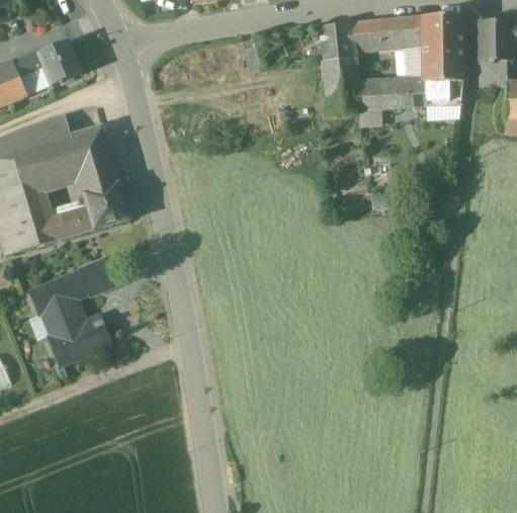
[(378,18),(349,21),(351,46),(422,39),(421,14),(389,17),(378,18)]
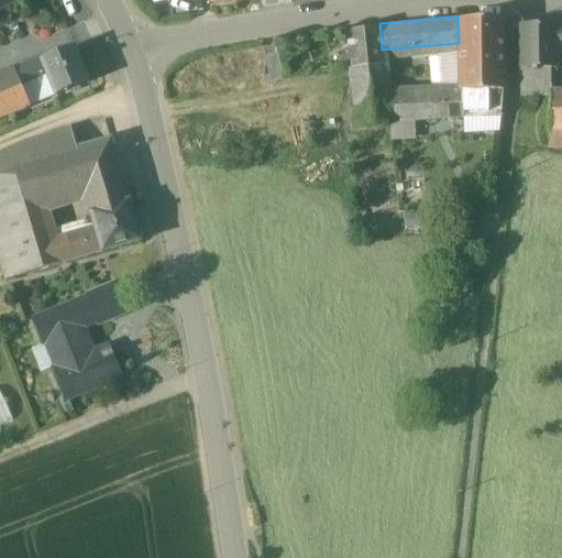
[(503,87),(502,15),(458,15),(459,43),(459,87),(461,87),(503,87)]
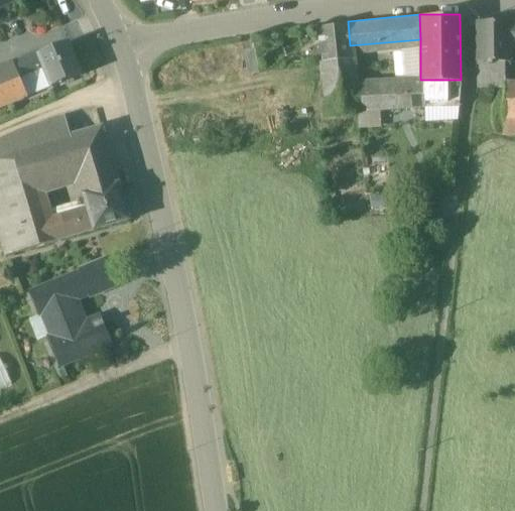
[(514,20),(475,19),(473,82),(499,83),(500,59),(509,59),(510,40),(514,40),(514,20)]
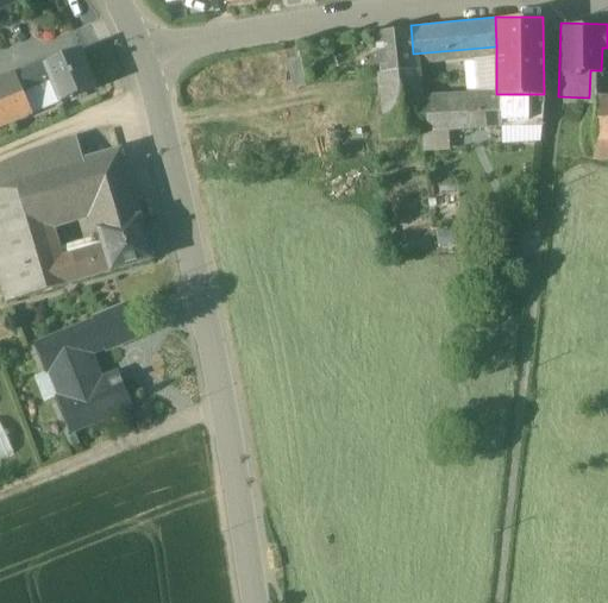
[(417,98),(413,54),(411,25),(375,29),(384,130),(419,126),(417,98)]
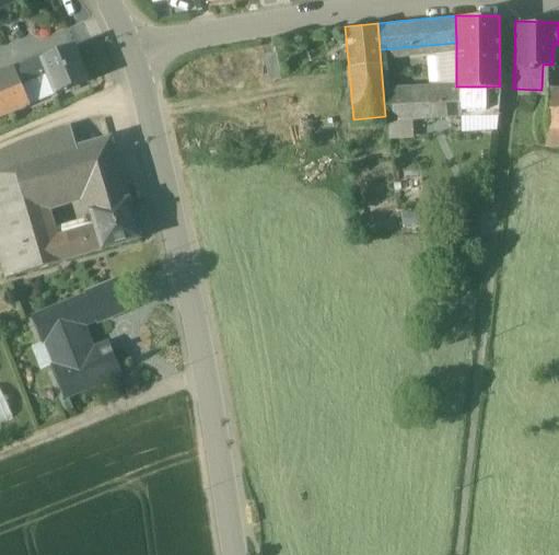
[(72,44),(39,57),(45,71),(54,90),(86,77),(72,44)]
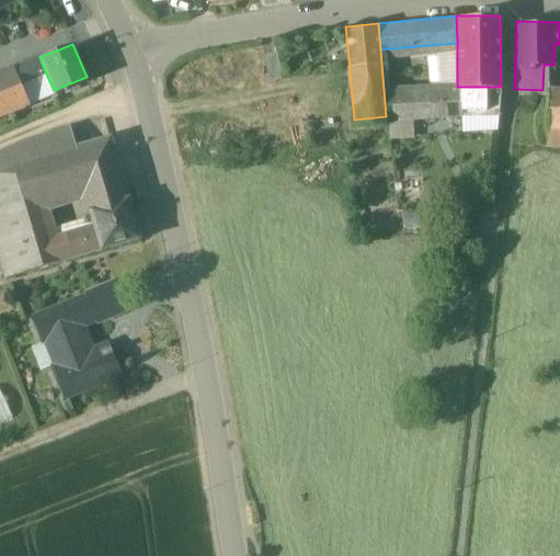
[(276,49),(263,50),(267,77),(281,75),(276,49)]
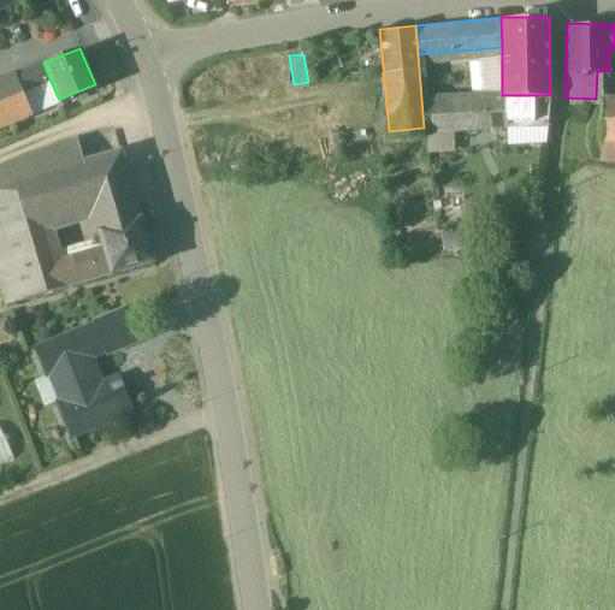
[(42,60),(15,72),(22,89),(30,111),(59,99),(49,78),(43,63),(42,60)]
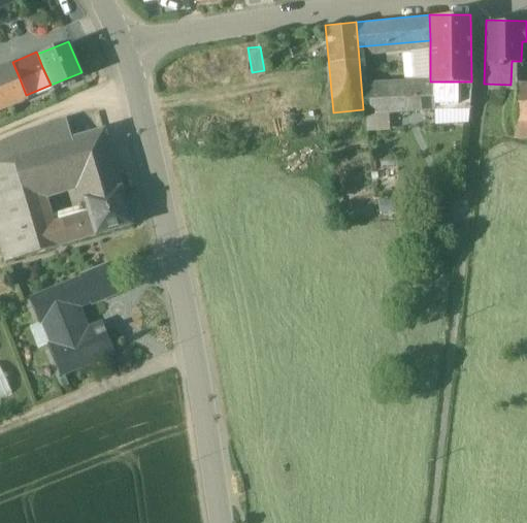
[(12,62),(0,66),(0,105),(26,95),(19,76),(12,62)]
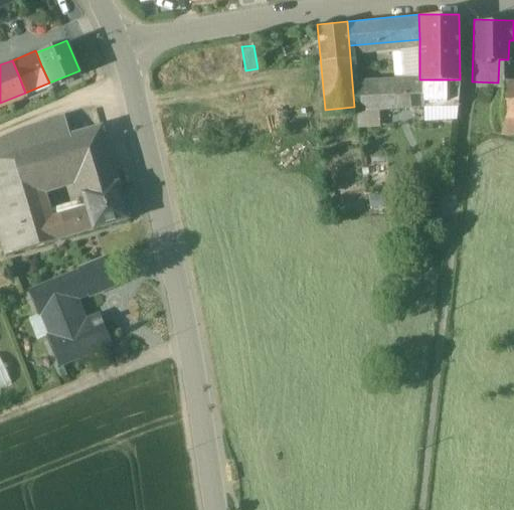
[(419,79),(352,82),(354,107),(421,105),(421,79),(419,79)]
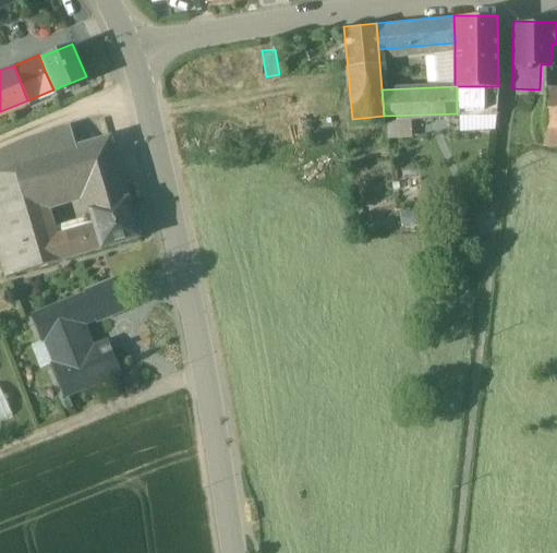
[(496,113),(498,86),(457,86),(457,113),(496,113)]
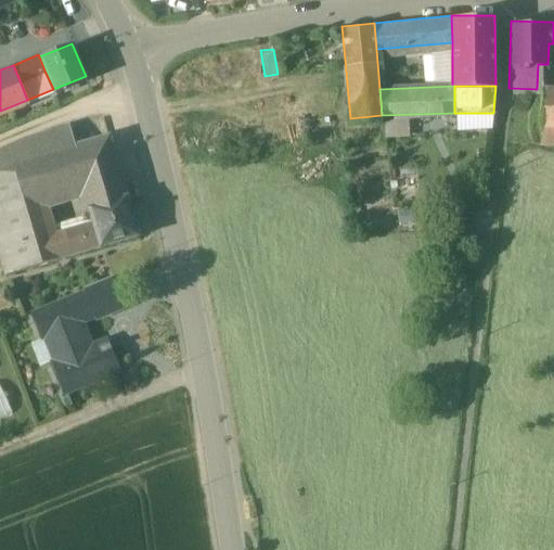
[(553,87),(541,87),(539,138),(553,138),(553,87)]
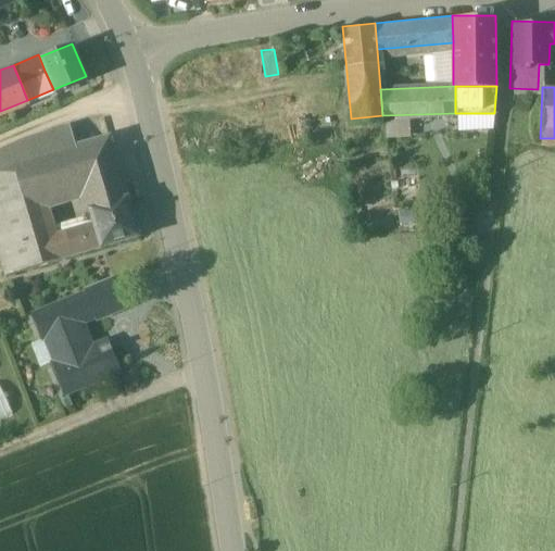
[(47,234),(37,200),(66,192),(54,150),(54,149),(49,129),(26,136),(0,147),(0,257),(4,272),(28,265),(53,258),(47,234)]
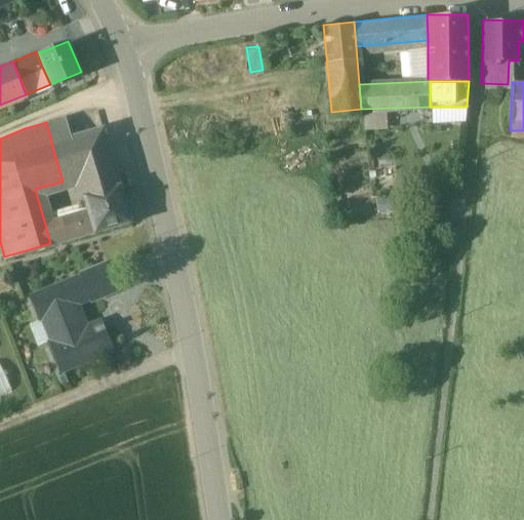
[(51,141),(51,142),(63,182),(78,177),(114,167),(103,126),(51,141)]
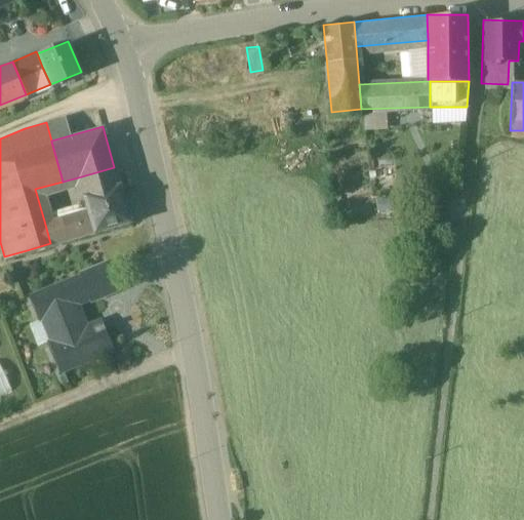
[(114,167),(78,177),(87,207),(94,231),(129,221),(114,167)]
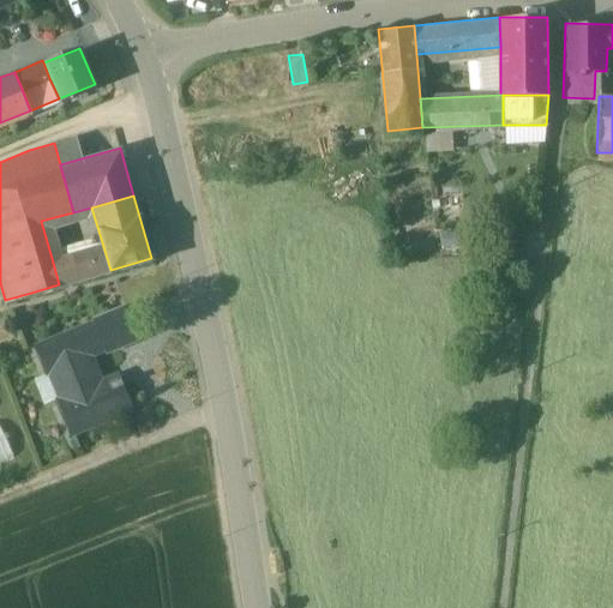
[(102,242),(76,251),(52,257),(52,258),(59,284),(83,277),(110,270),(102,242)]
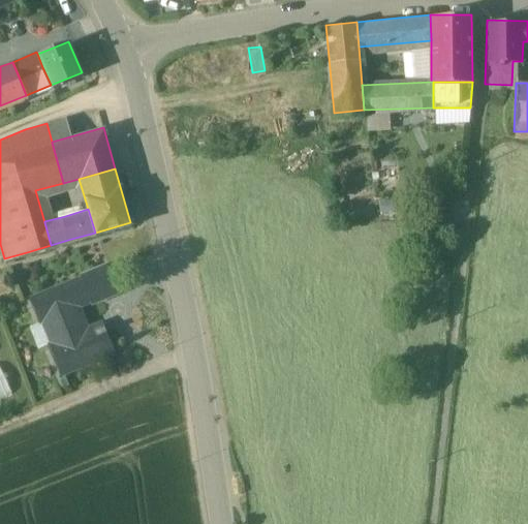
[(104,263),(92,269),(79,274),(80,276),(30,296),(40,319),(41,319),(50,339),(49,340),(62,372),(113,351),(102,328),(84,335),(72,307),(89,300),(90,301),(103,296),(116,290),(104,263)]
